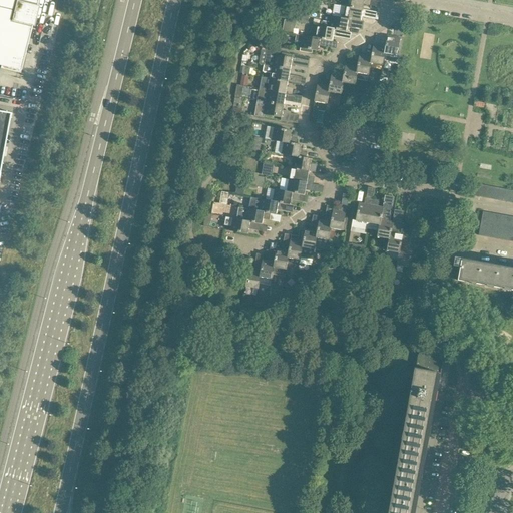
[(1,68),(21,73),(39,0),(0,0),(0,65),(2,66),(1,68)]
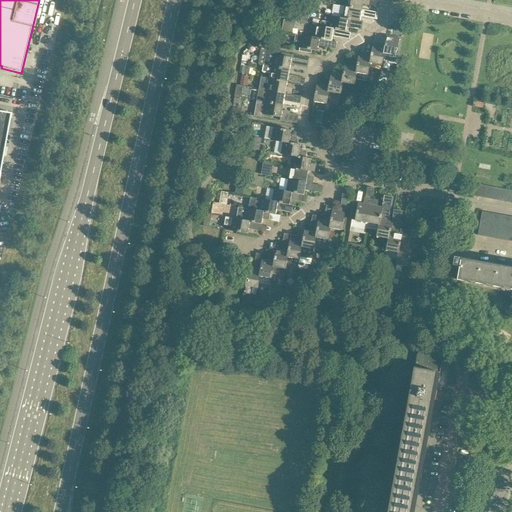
[(307,0),(305,10),(313,12),(315,2),(307,0)]
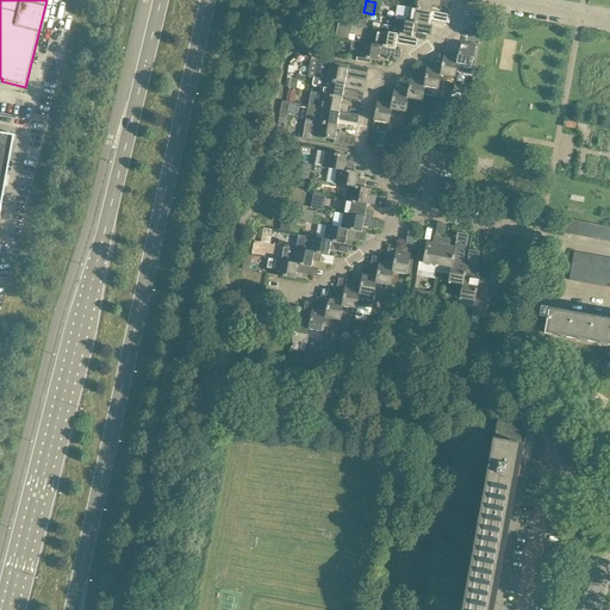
[(446,0),(410,0),(410,7),(431,11),(433,6),(435,6),(437,8),(440,7),(443,7),(446,7),(447,10),(453,6),(453,1),(446,0)]
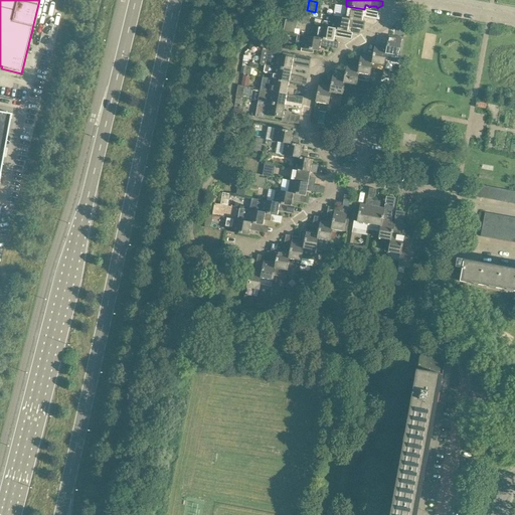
[(341,5),(339,17),(343,18),(362,21),(363,17),(379,20),(380,13),(364,9),(346,6),(341,5)]
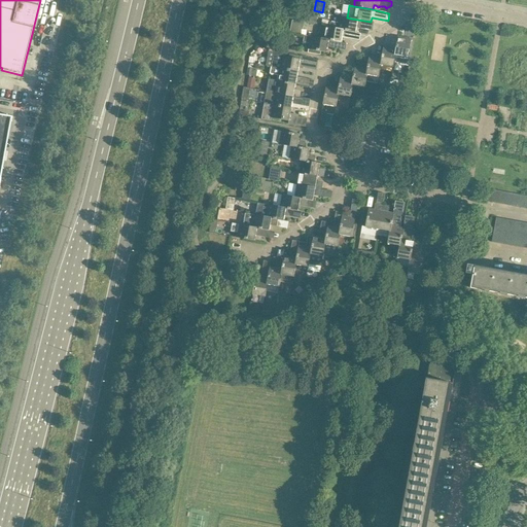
[(329,27),(328,28),(350,31),(350,32),(355,33),(356,28),(372,30),(374,23),(371,22),(351,19),(347,18),(340,16),(338,23),(330,22),(329,27)]
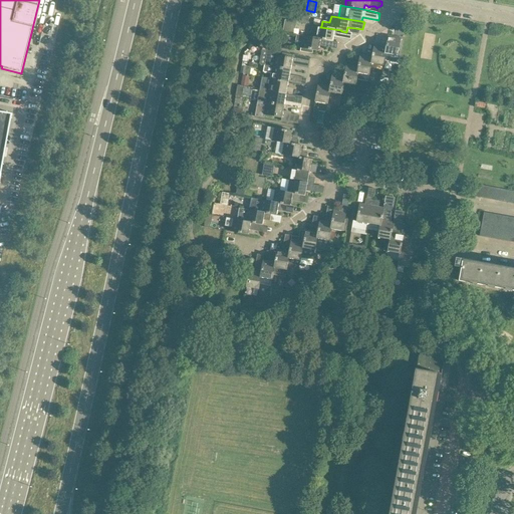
[(315,38),(314,38),(327,40),(327,41),(332,41),(333,36),(334,32),(336,32),(337,35),(340,35),(341,31),(341,30),(320,27),(321,26),(317,26),(315,38)]
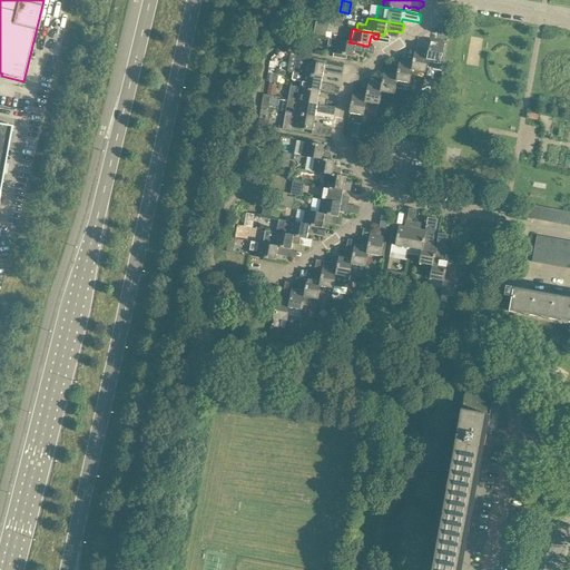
[(328,38),(327,46),(334,47),(333,57),(346,59),(347,56),(353,57),(354,51),(362,52),(363,46),(363,45),(349,42),(350,42),(328,38)]
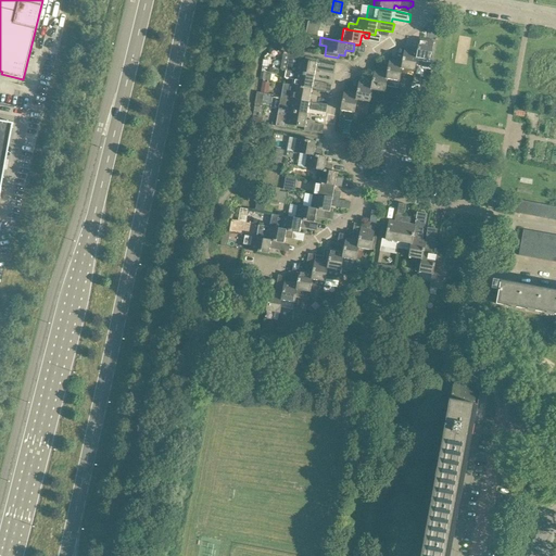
[(418,52),(417,59),(430,61),(433,41),(419,39),(417,52),(418,52)]
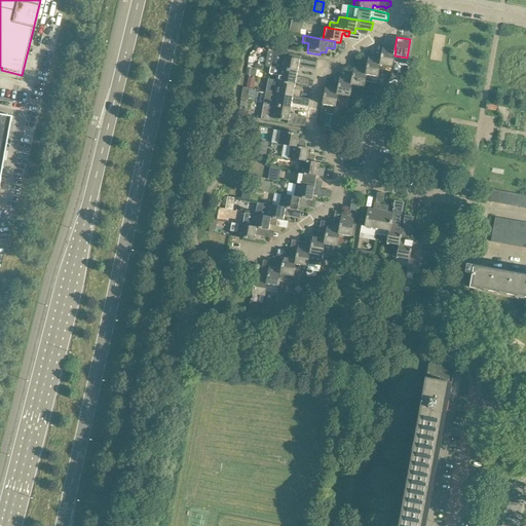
[(393,55),(395,49),(382,46),(380,59),(381,59),(380,65),(392,68),(395,55),(393,55)]
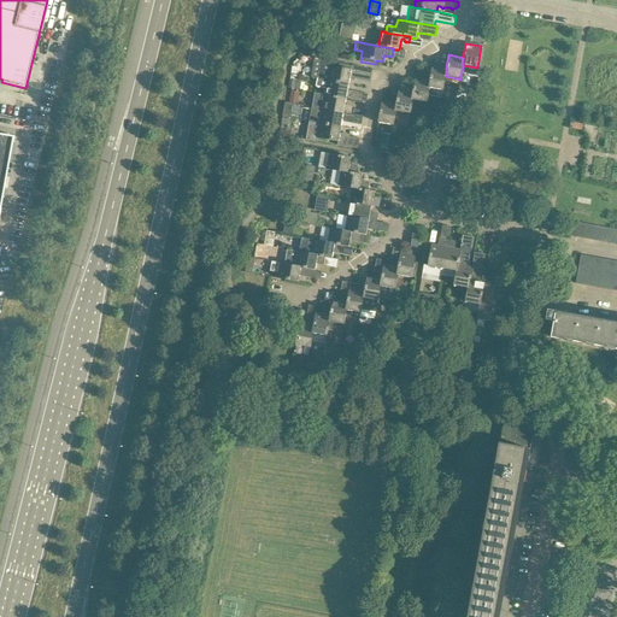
[(352,66),(351,69),(331,66),(333,63),(321,62),(313,59),(310,77),(317,78),(348,84),(350,78),(370,82),(372,71),(352,66)]
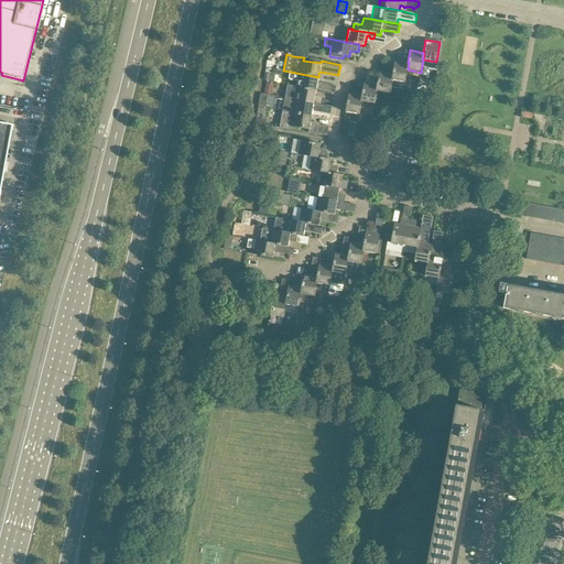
[(393,74),(391,87),(404,90),(408,69),(409,63),(408,63),(396,61),(392,74),(393,74)]
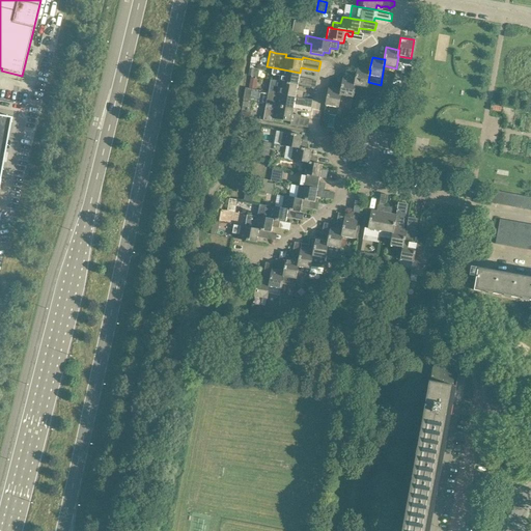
[(273,67),(271,80),(298,85),(315,88),(316,81),(300,78),(300,73),(273,67)]
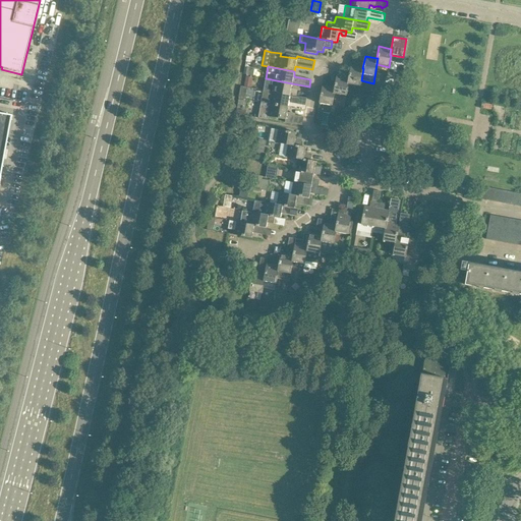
[(349,77),(348,83),(360,87),(361,80),(363,68),(362,68),(351,66),(348,77),(349,77)]
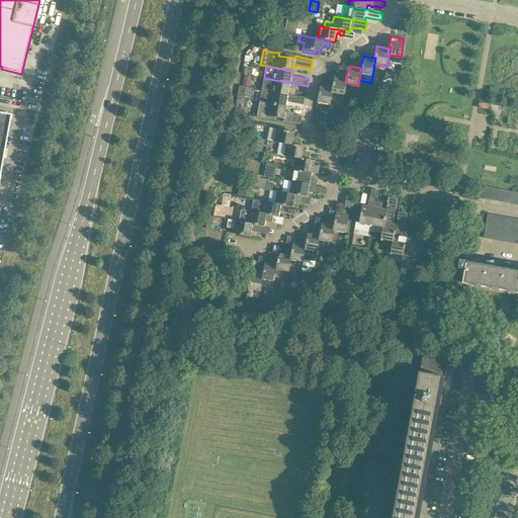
[(333,87),(332,94),(344,96),(346,83),(347,77),(346,77),(335,75),(332,87),(333,87)]
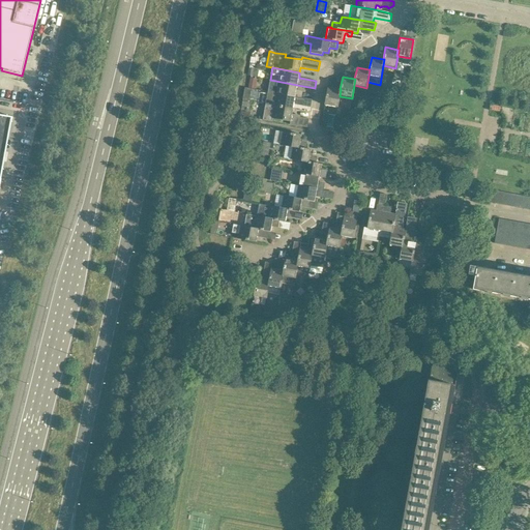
[(270,80),(268,92),(301,98),(302,93),(299,92),(298,94),(296,94),(296,90),(297,85),(270,80)]
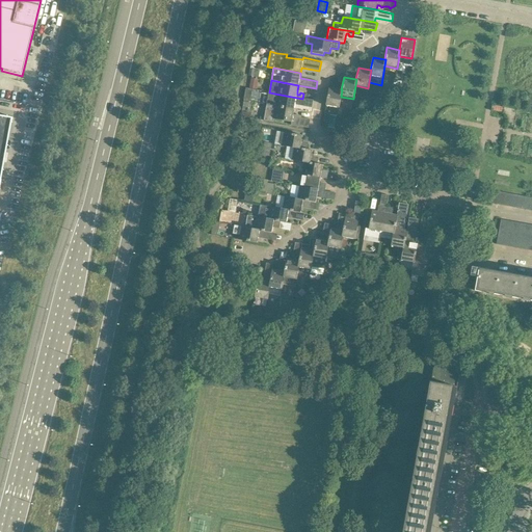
[(393,89),(393,92),(407,83),(395,80),(393,89)]
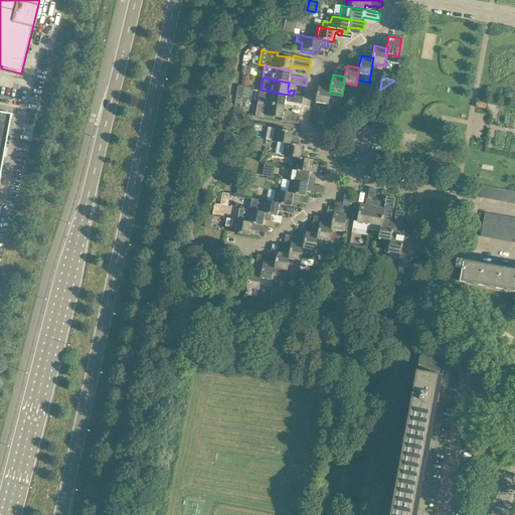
[(319,84),(315,103),(328,105),(330,94),(331,87),(330,87),(319,84)]
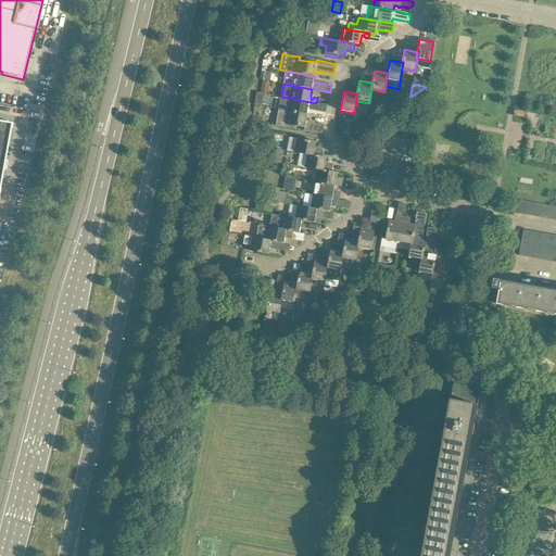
[(316,103),(281,97),(279,109),(307,114),(308,110),(312,110),(326,113),(327,105),(316,103)]
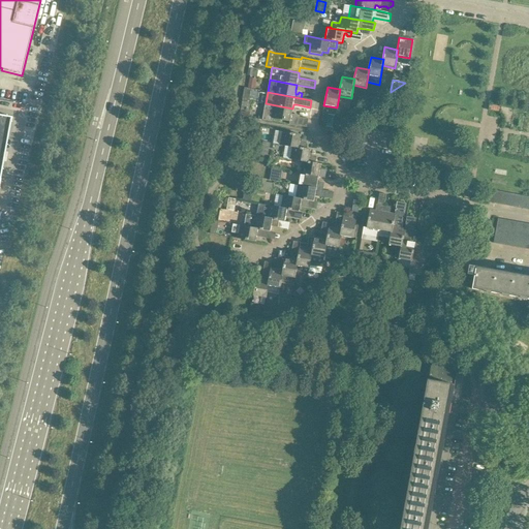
[(273,119),(281,120),(289,122),(289,124),(307,128),(308,119),(296,117),(292,119),(290,118),(292,109),(266,103),(262,120),(272,121),(273,119)]
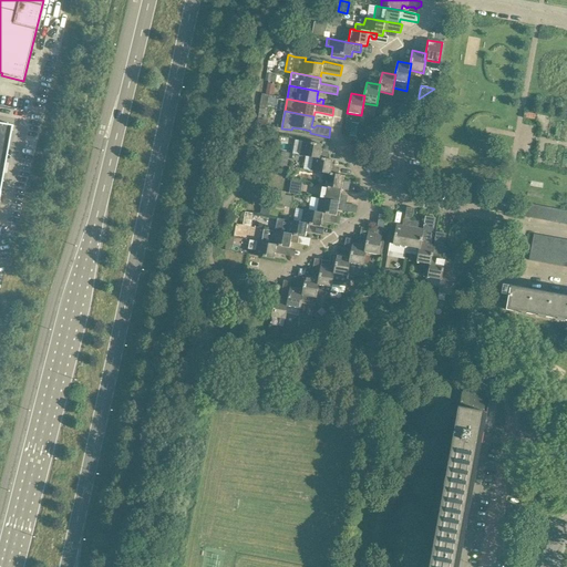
[(0,187),(11,126),(0,124),(0,187)]
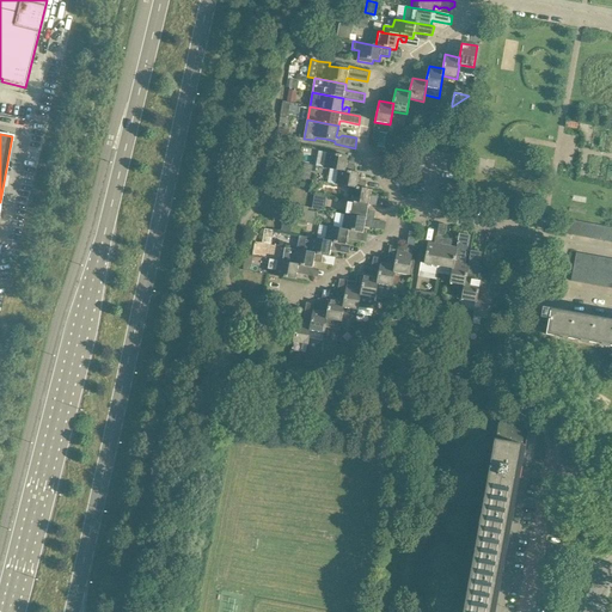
[(347,167),(348,157),(336,154),(326,152),(325,164),(324,167),(338,170),(353,172),(354,172),(354,166),(350,166),(349,167),(347,167)]
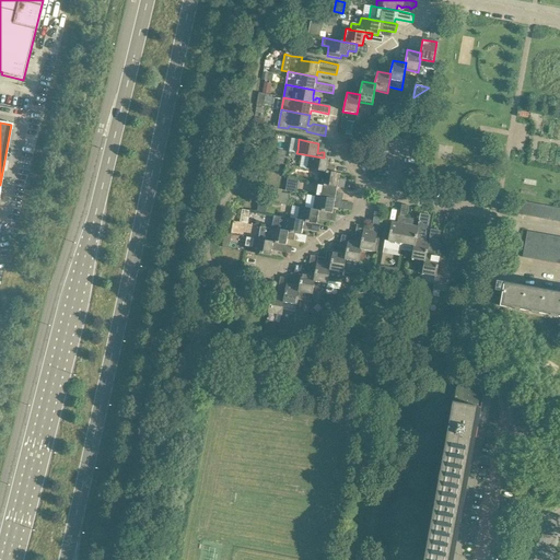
[(268,140),(266,148),(273,149),(276,141),(268,140)]
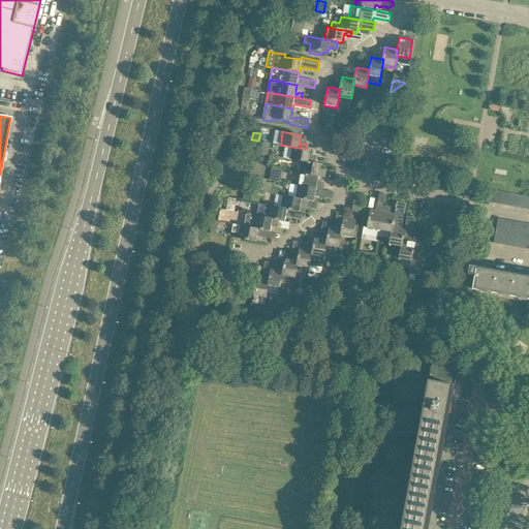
[(270,143),(263,142),(260,154),(268,155),(270,143)]
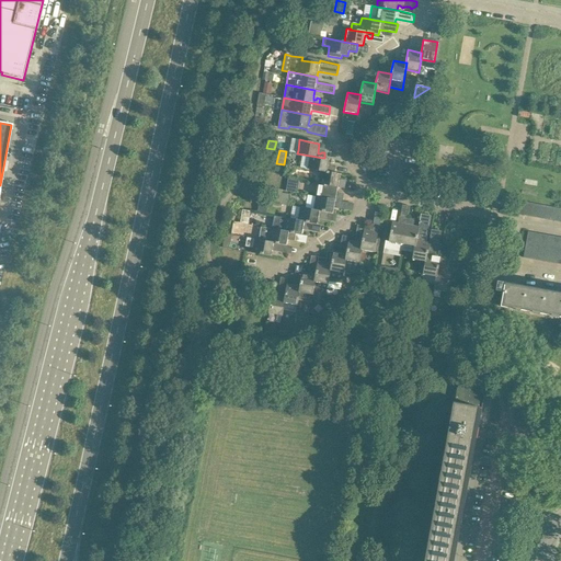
[(310,156),(308,169),(320,171),(334,173),(335,168),(332,167),(330,169),(328,169),(329,164),(330,159),(324,158),(323,158),(310,156)]
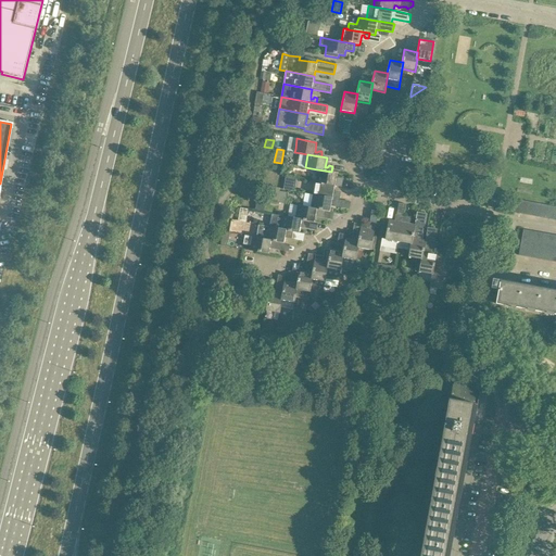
[(317,169),(315,182),(335,186),(342,187),(343,181),(339,180),(338,182),(336,182),(337,178),(337,173),(338,173),(331,172),(317,169)]
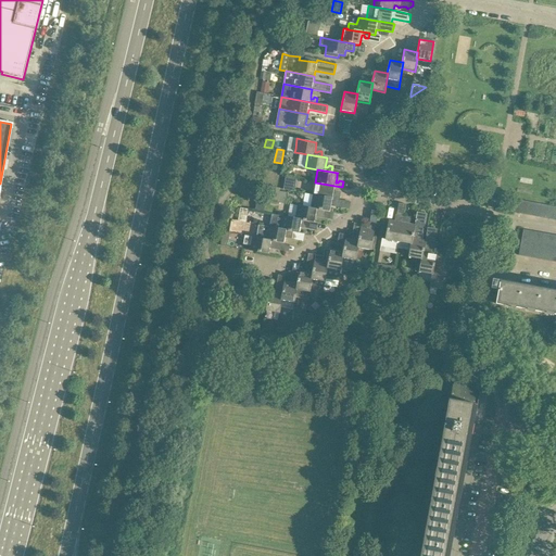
[(315,182),(313,194),(340,199),(340,194),(337,193),(336,196),(333,196),(335,186),(315,182)]
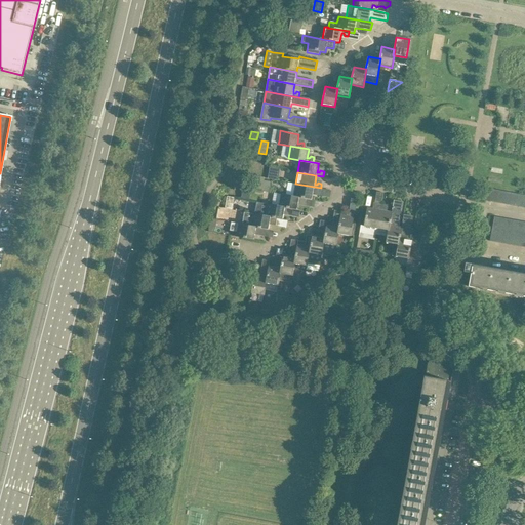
[(265,182),(263,191),(270,193),(272,183),(265,182)]
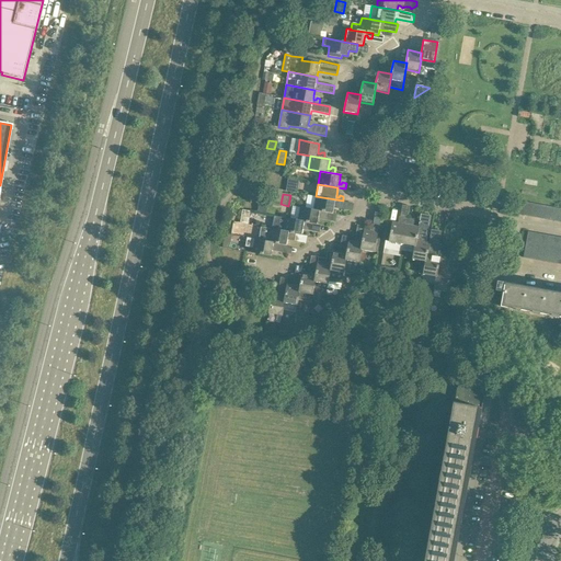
[(316,197),(313,210),(327,213),(333,214),(334,208),(334,204),(338,204),(338,206),(342,207),(342,202),(343,201),(316,196),(316,197)]
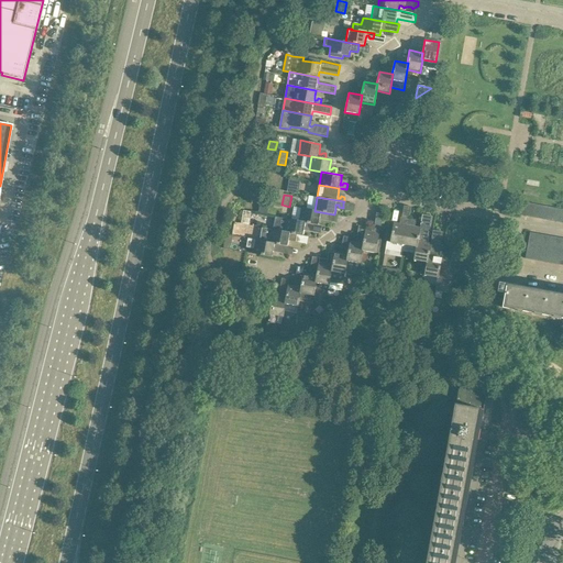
[(261,201),(258,213),(266,214),(268,202),(261,201)]
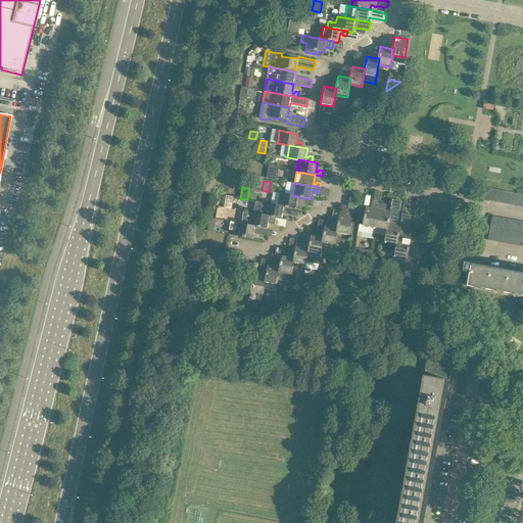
[(488,201),(494,202),(496,190),(490,189),(488,201)]
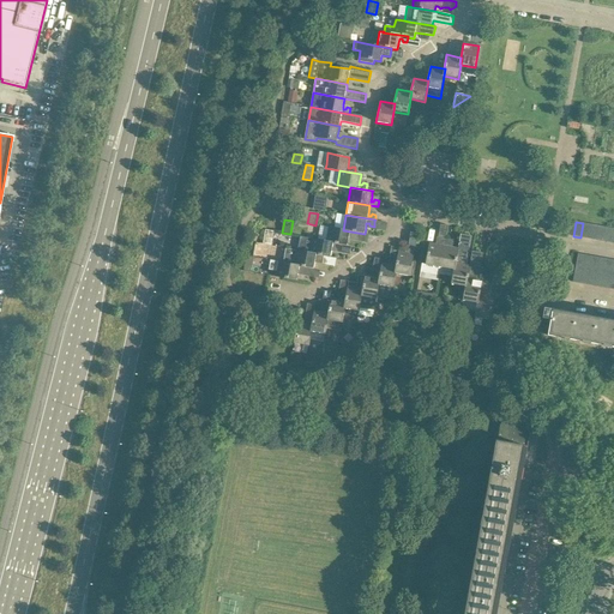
[(581,238),(588,239),(590,224),(583,223),(581,238)]
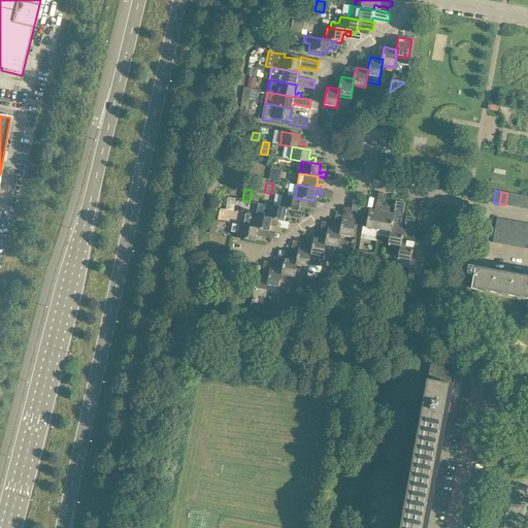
[(363,226),(361,234),(377,236),(377,235),(383,205),(385,194),(378,193),(376,203),(376,204),(377,204),(377,207),(380,209),(378,211),(374,210),(369,209),(366,227),(363,226)]
